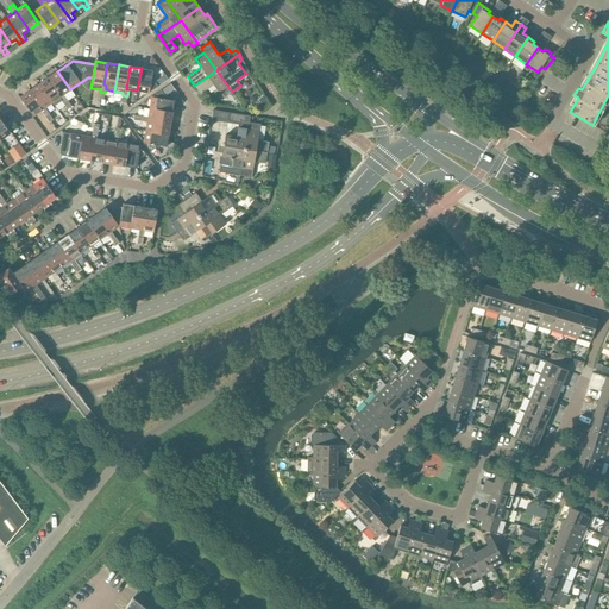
[(142,68),(137,90),(149,93),(158,87),(154,81),(151,80),(152,70),(142,68)]
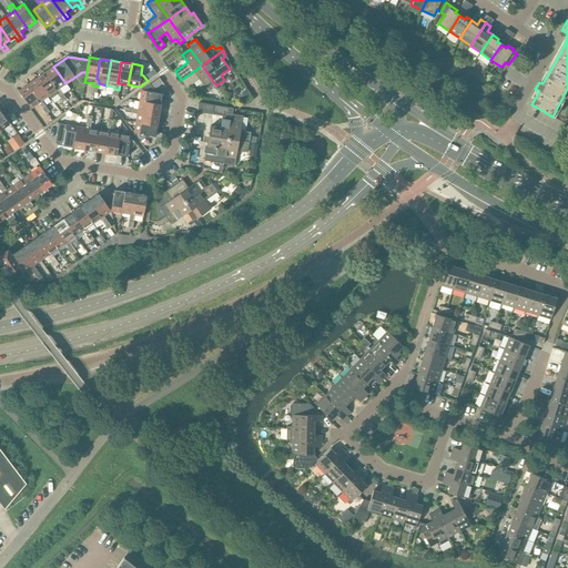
[(202,66),(181,80),(186,88),(200,79),(205,88),(206,87),(210,91),(216,85),(202,66)]
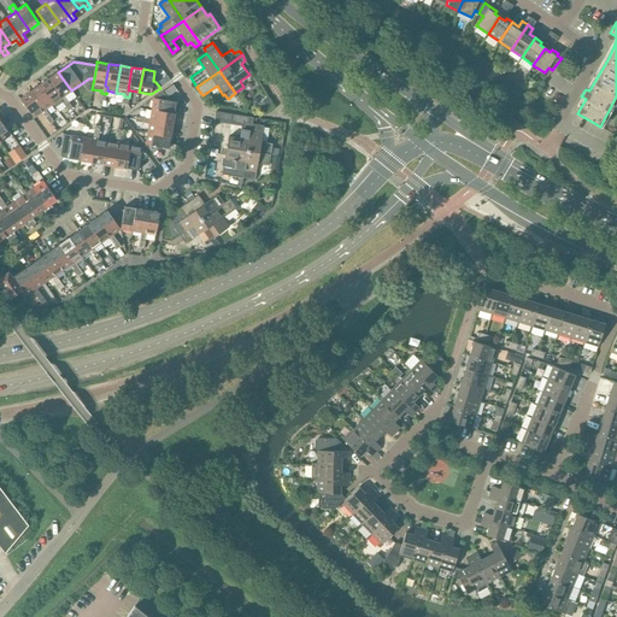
[(58,72),(50,78),(63,98),(65,95),(71,90),(58,72)]
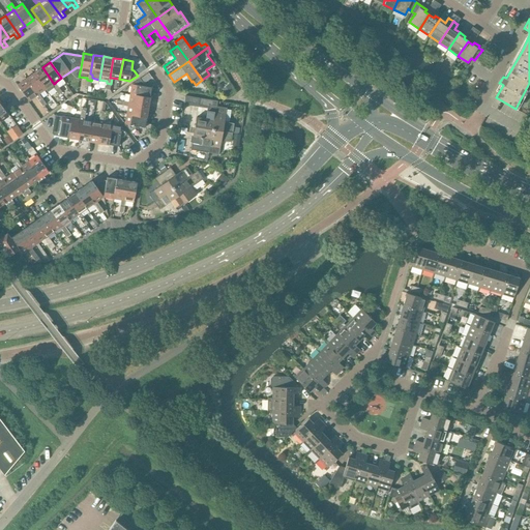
[(42,67),(34,74),(46,89),(48,92),(54,88),(55,90),(59,87),(56,82),(54,84),(42,67)]
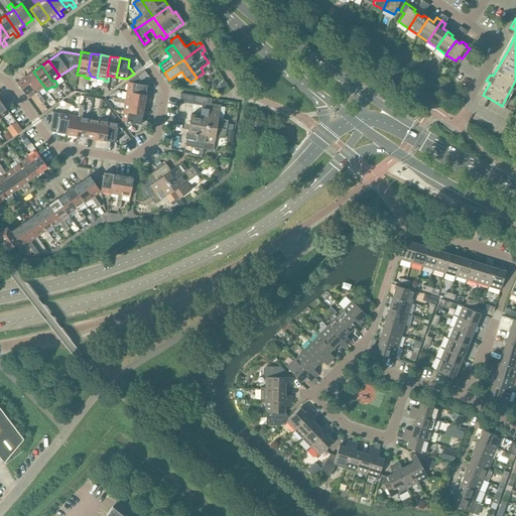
[(33,72),(25,77),(36,93),(38,92),(44,87),(33,72)]
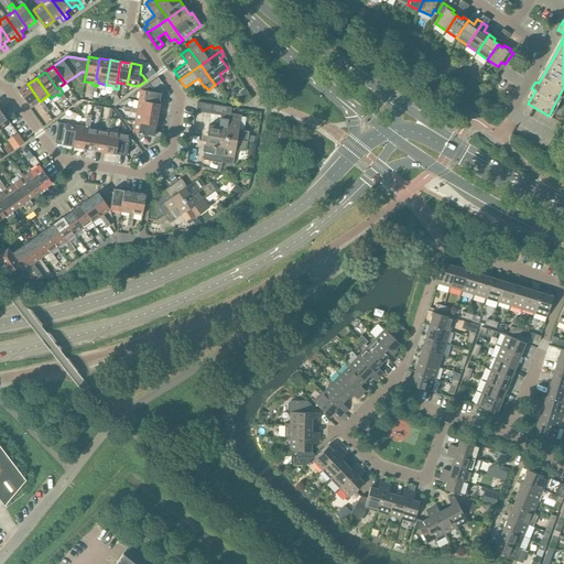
[(28,84),(19,90),(30,106),(31,108),(33,106),(38,102),(42,108),(45,105),(42,100),(40,101),(28,84)]
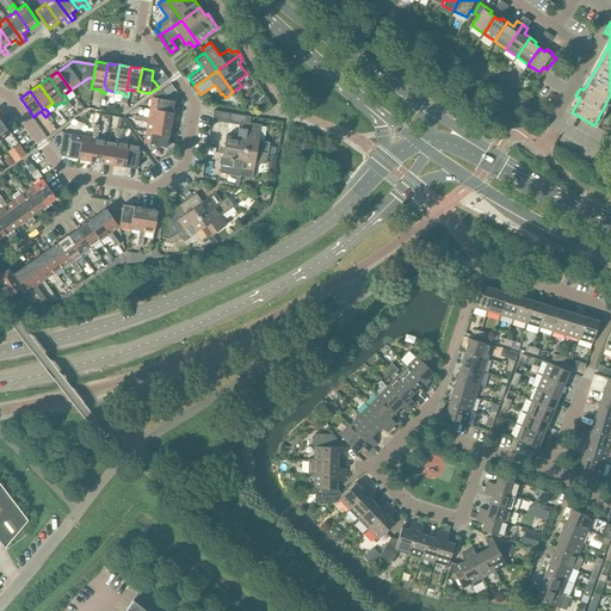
[(150,109),(173,112),(174,102),(165,99),(166,97),(161,91),(152,97),(150,109)]
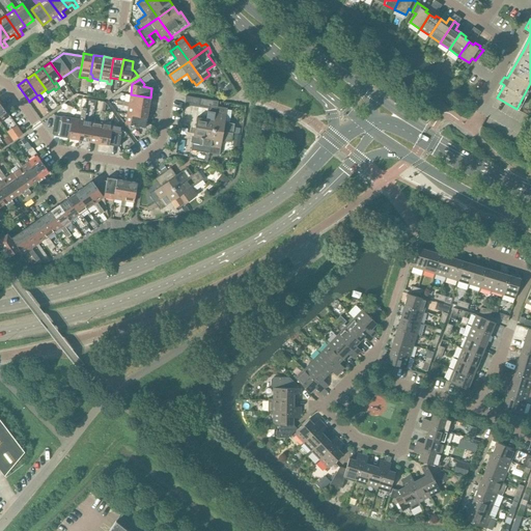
[(148,108),(149,100),(150,98),(131,94),(129,102),(123,101),(122,106),(129,107),(129,105),(148,108)]
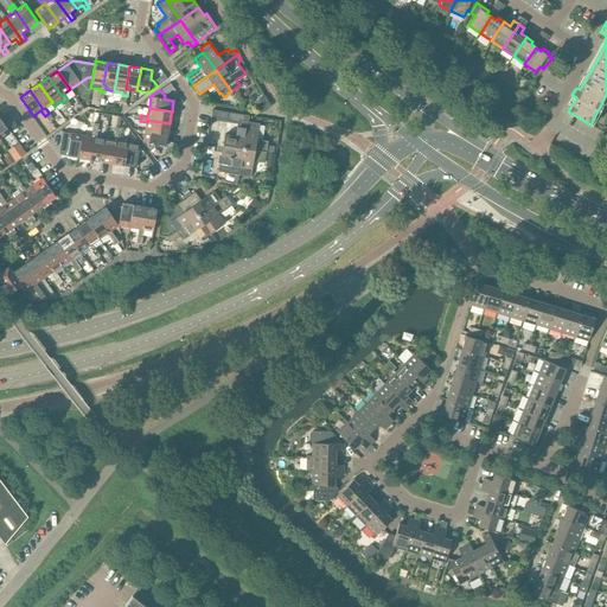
[(240,176),(244,148),(249,122),(248,122),(249,116),(219,112),(219,115),(219,119),(224,119),(225,120),(238,122),(236,136),(225,134),(221,155),(218,172),(240,176)]
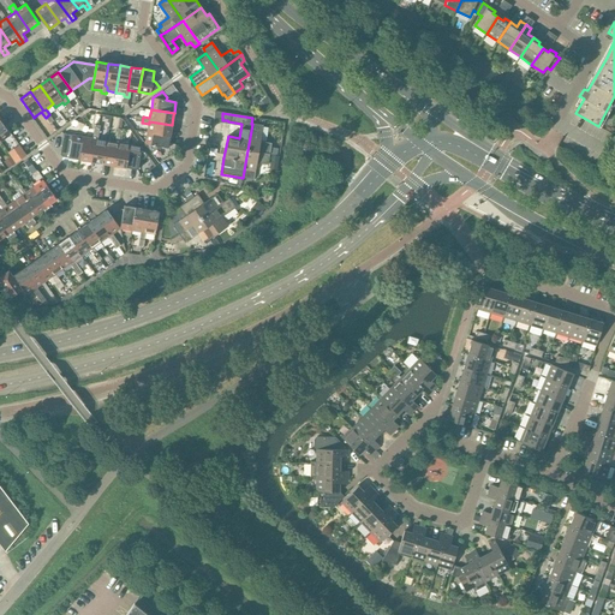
[(0,120),(0,141),(0,142),(10,135),(0,120)]
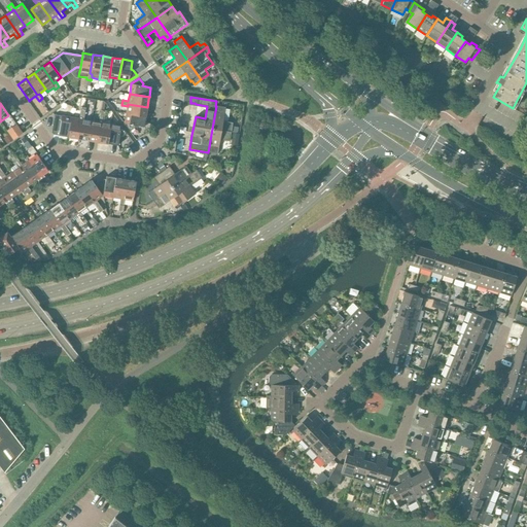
[(128,104),(128,106),(127,113),(145,116),(147,107),(128,104)]
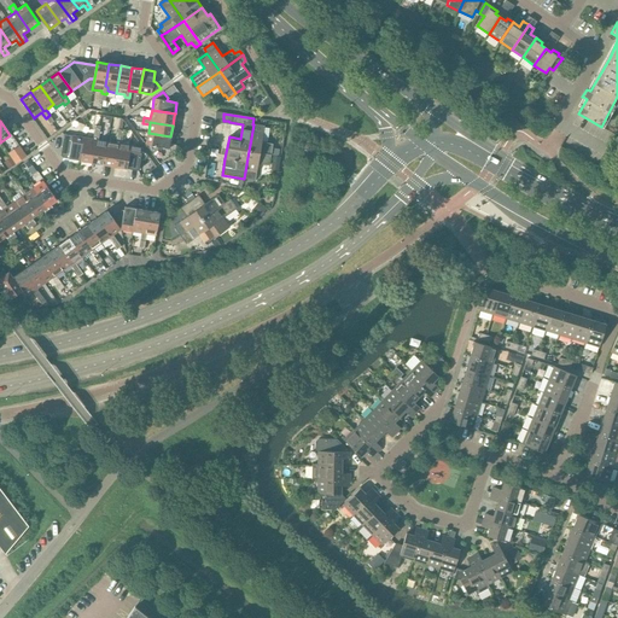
[(249,151),(270,155),(273,144),(262,143),(264,126),(254,124),(249,151)]
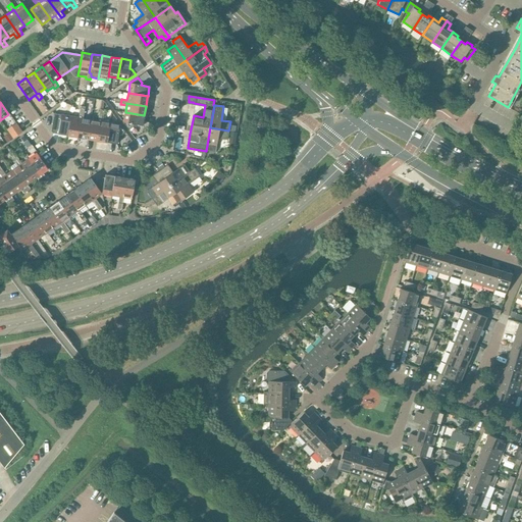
[(91,119),(84,118),(85,112),(80,112),(79,117),(81,118),(77,138),(88,139),(91,119)]
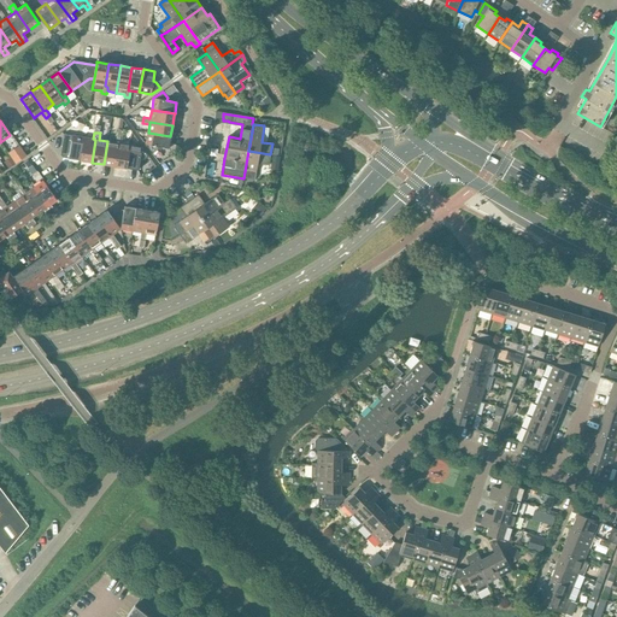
[(170,136),(148,133),(146,145),(152,154),(158,150),(159,147),(169,148),(170,136)]
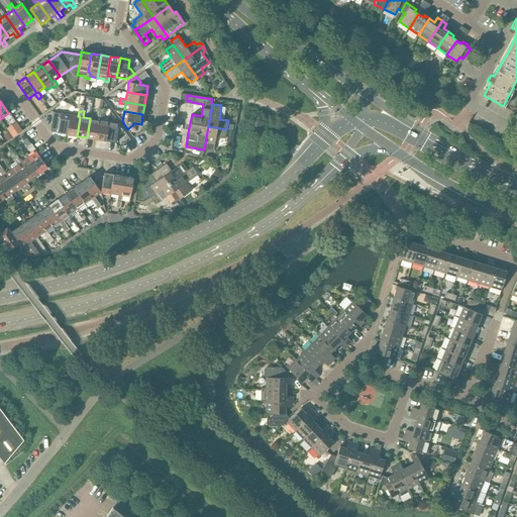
[(68,134),(71,115),(54,112),(50,129),(53,132),(68,134)]
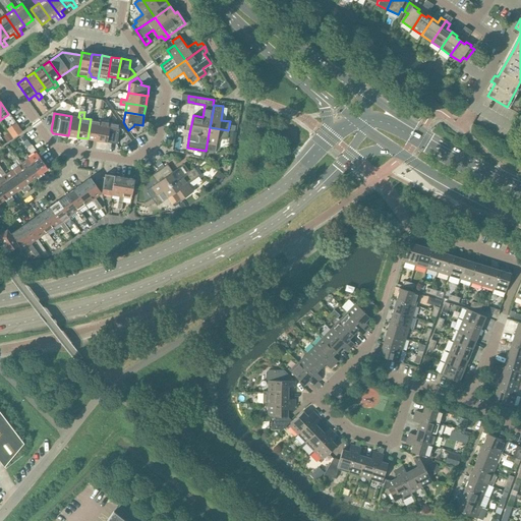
[(110,122),(103,121),(104,115),(99,115),(98,121),(100,121),(97,140),(107,141),(110,122)]
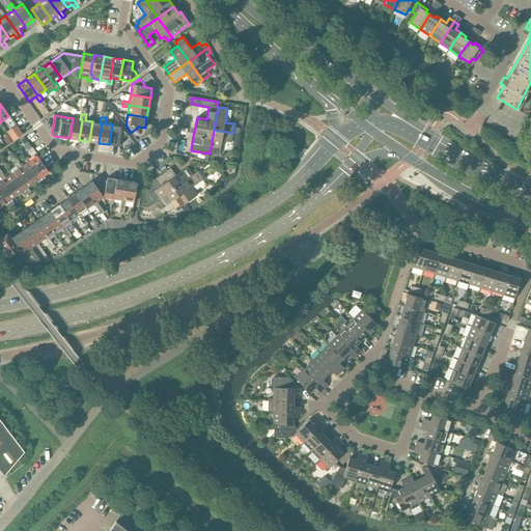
[(70,138),(79,140),(82,120),(80,119),(73,118),(70,138)]
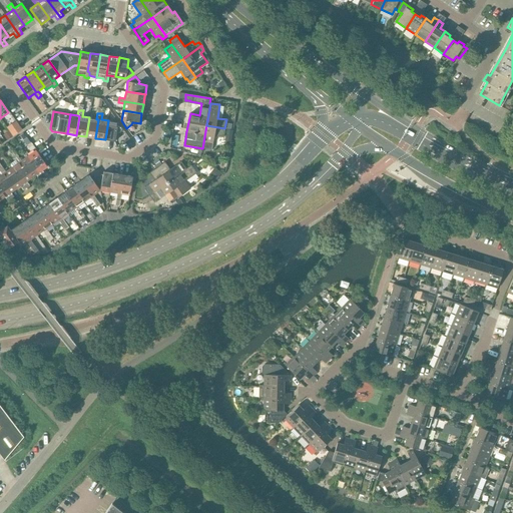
[(86,136),(95,138),(98,119),(96,119),(89,117),(86,136)]
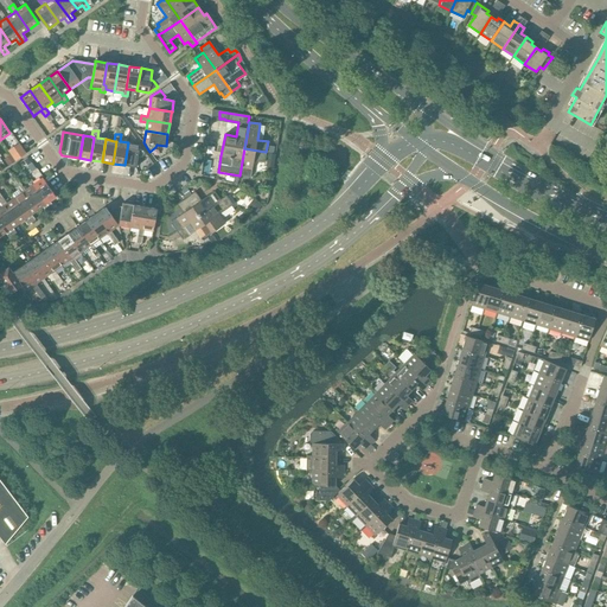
[(16,160),(26,153),(19,142),(7,151),(11,154),(16,160)]
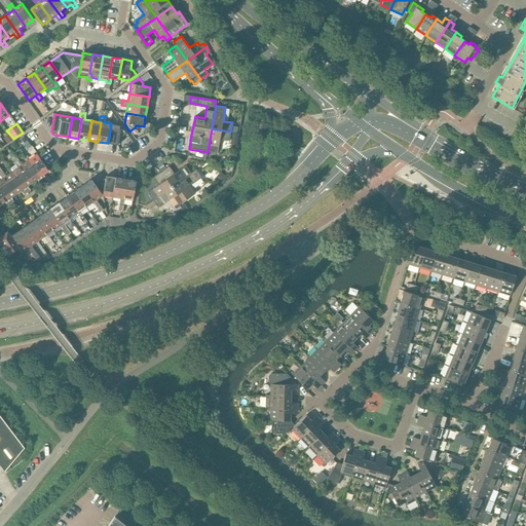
[(111,123),(108,143),(117,145),(119,137),(121,137),(126,134),(121,125),(111,123)]
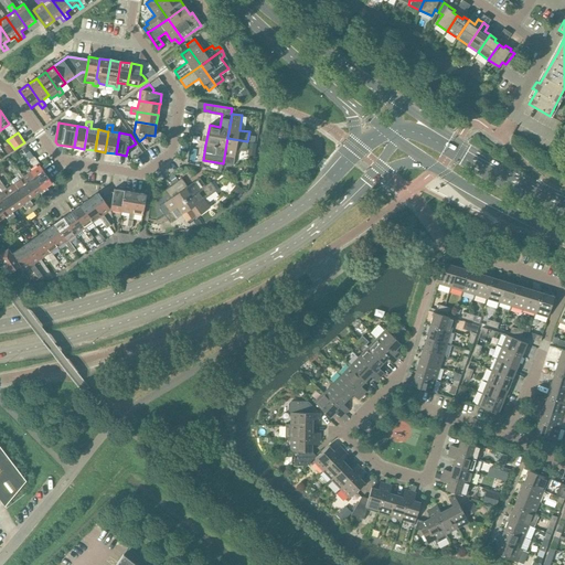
[(247,141),(227,138),(223,163),(233,164),(236,150),(246,151),(247,141)]
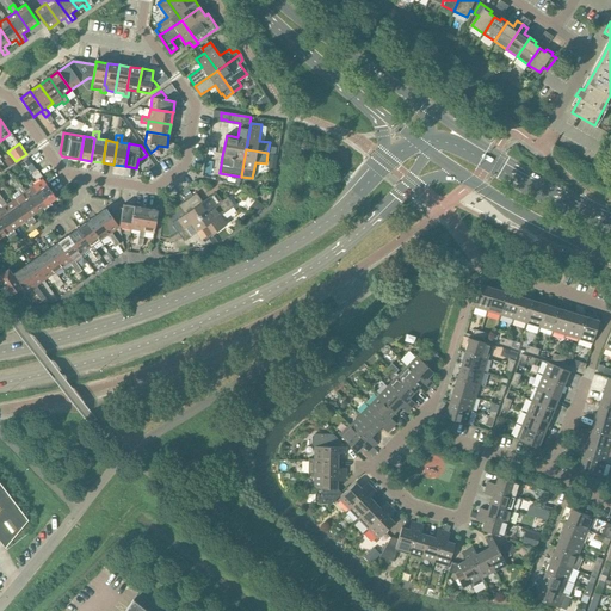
[(11,155),(4,160),(8,167),(16,161),(11,155)]
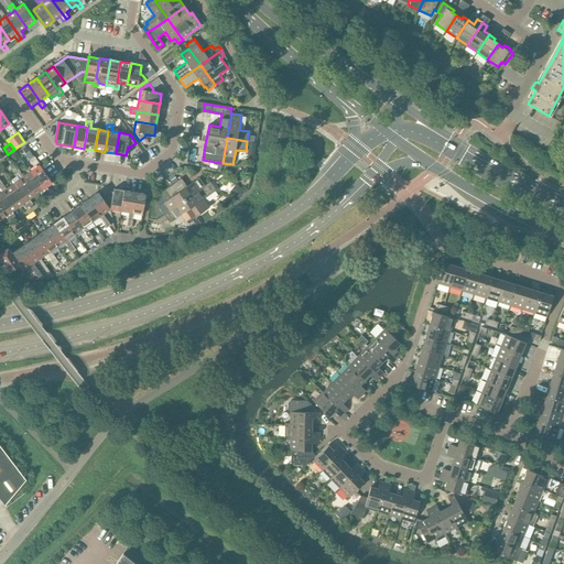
[(52,183),(51,182),(40,165),(31,172),(46,194),(50,192),(46,187),(52,183)]
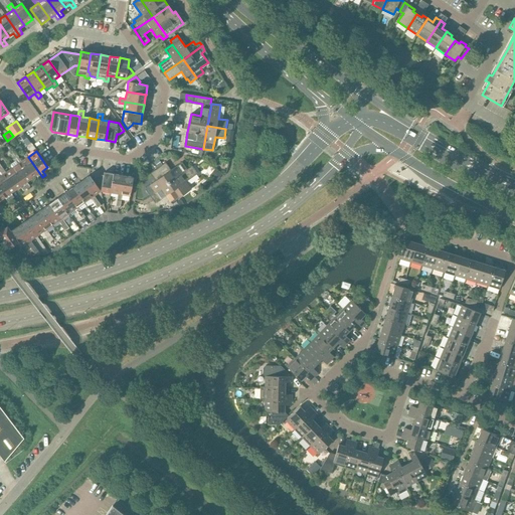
[(18,164),(12,168),(26,188),(29,186),(26,182),(31,178),(20,163),(22,161),(18,157),(15,159),(18,164)]
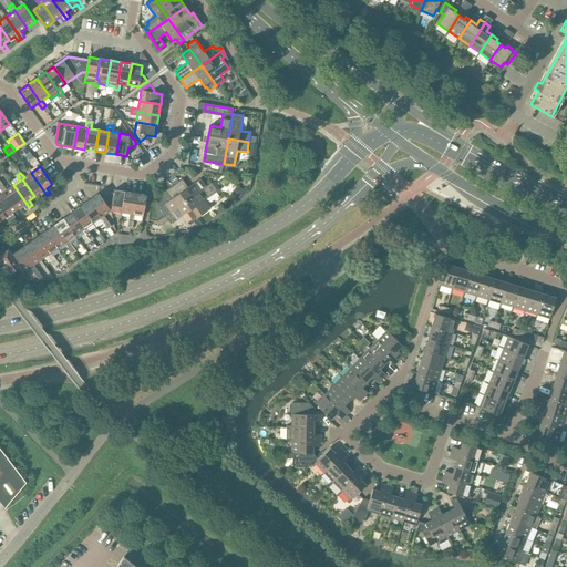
[(22,179),(34,196),(40,193),(43,197),(47,195),(31,173),(24,177),(22,179)]
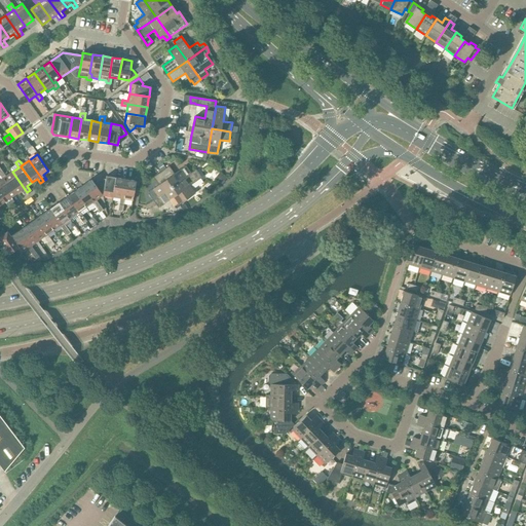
[(161,172),(172,187),(191,173),(186,165),(174,174),(168,165),(161,172)]
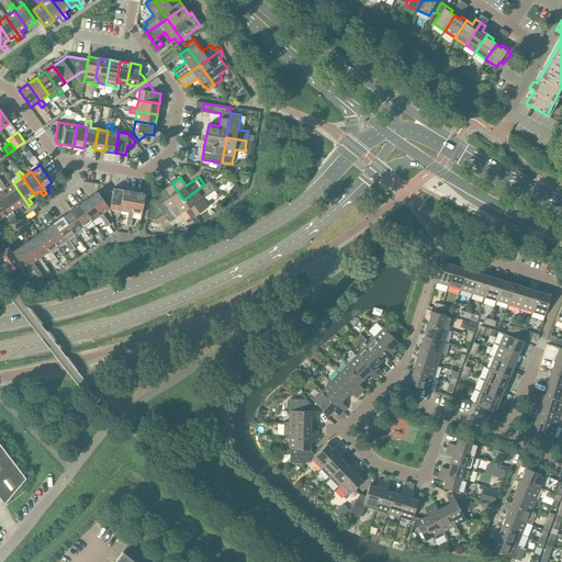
[(183,200),(195,216),(203,210),(209,206),(203,198),(215,189),(210,181),(204,184),(183,200)]
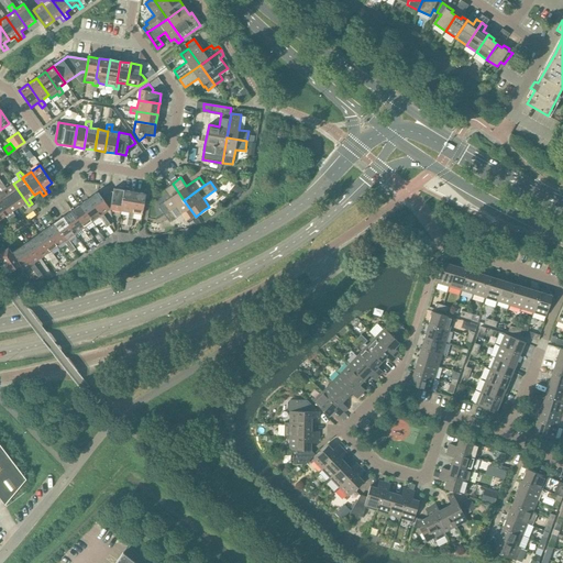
[(0,187),(2,191),(0,192),(0,201),(12,218),(15,216),(12,211),(17,207),(4,190),(7,188),(3,184),(0,185),(0,187)]
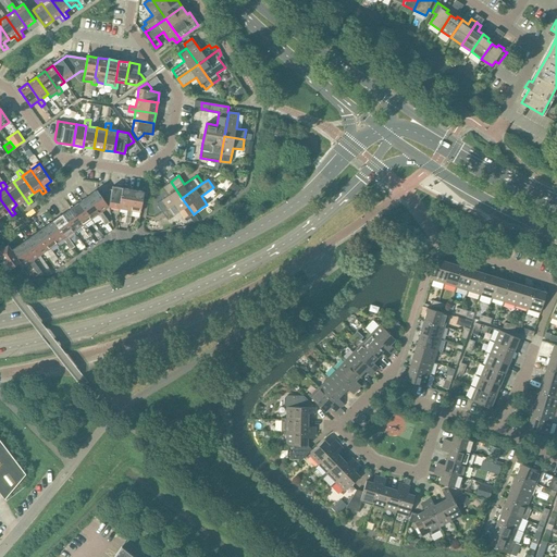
[(4,188),(16,205),(22,201),(25,206),(28,203),(13,182),(7,186),(4,188)]
